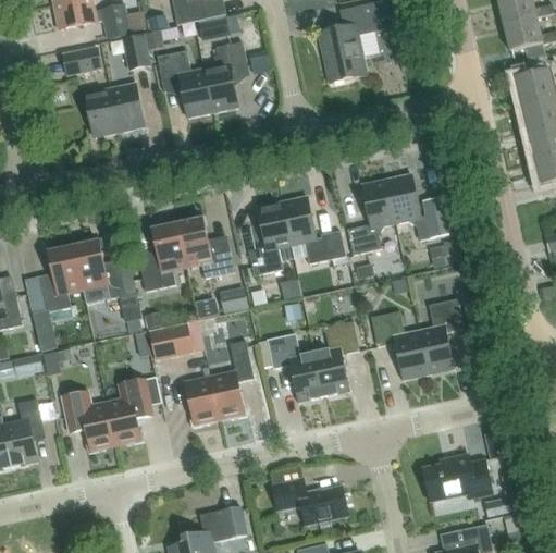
[(63,0),(53,2),(59,28),(97,21),(93,0),(63,0)]
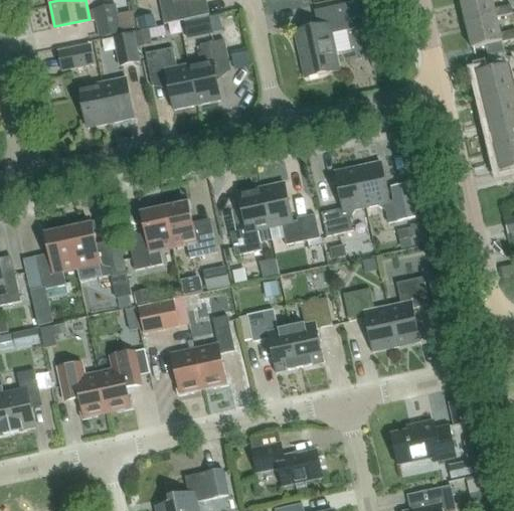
[(158,0),(163,22),(188,16),(185,0),(158,0)]
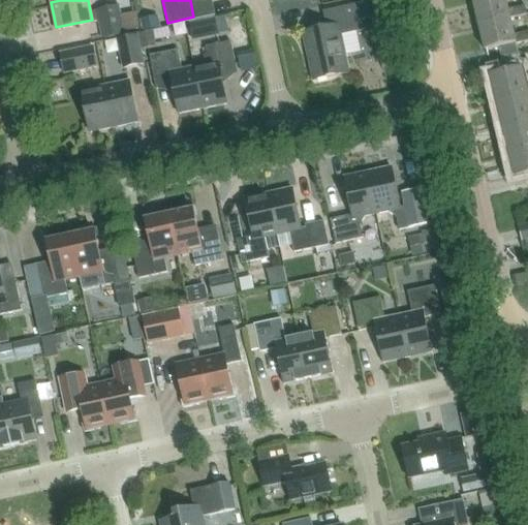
[(358,1),(362,17),(368,16),(371,30),(383,27),(378,0),(363,0),(358,1)]
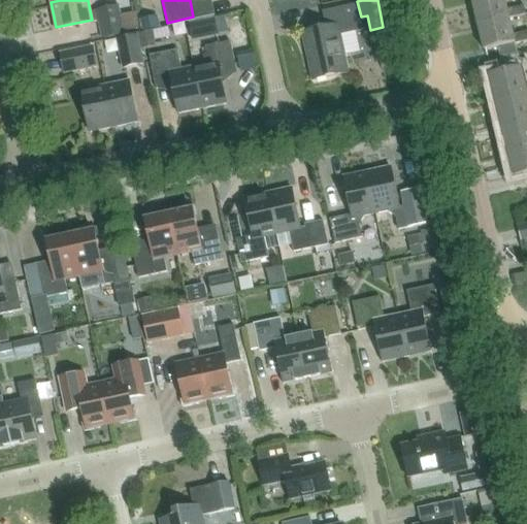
[(475,22),(507,14),(525,11),(523,2),(505,6),(504,0),(471,0),(475,22)]
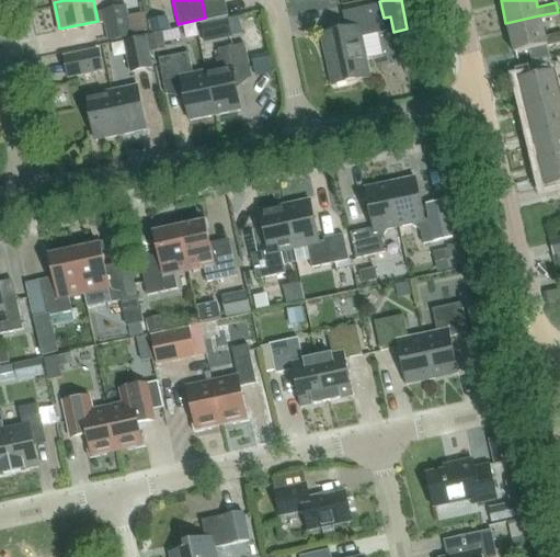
[(132,33),(126,1),(94,8),(98,19),(104,18),(107,37),(132,33)]
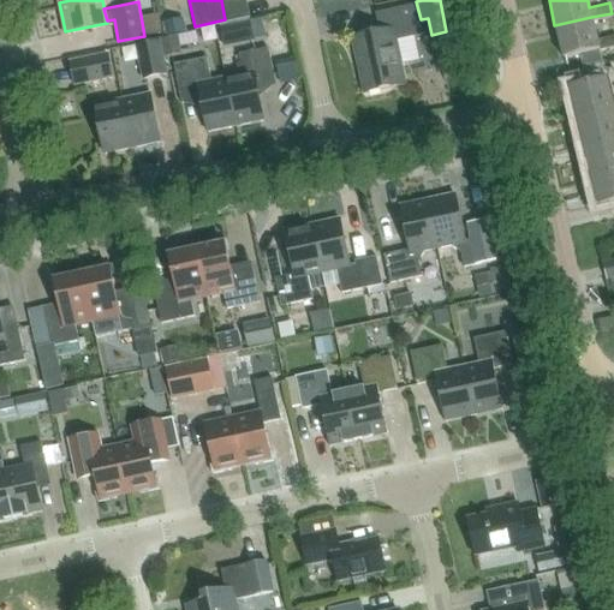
[(394,37),(422,31),(415,1),(375,10),(379,29),(352,34),(364,90),(404,82),(394,37)]
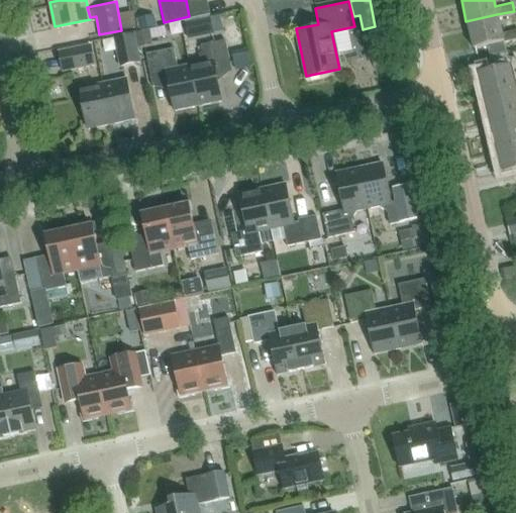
[(157,23),(155,12),(135,16),(138,26),(157,23)]
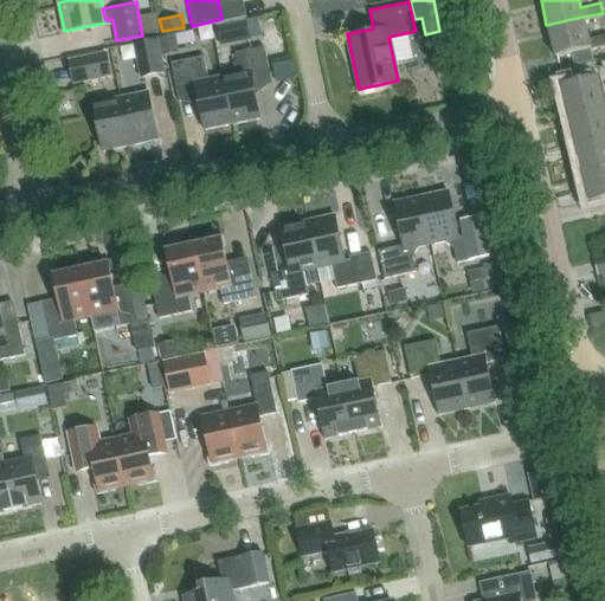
[(220,41),(249,36),(244,15),(216,21),(220,41)]
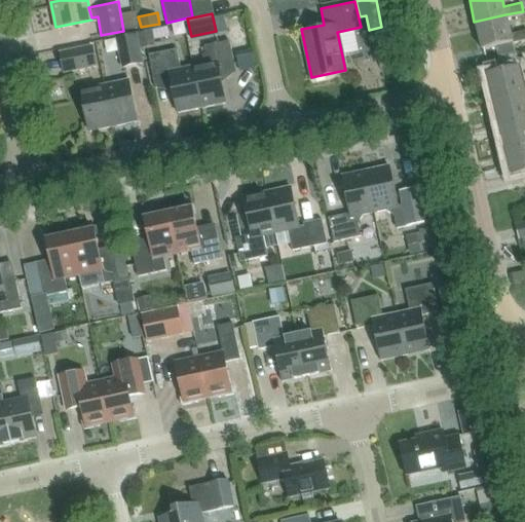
[(505,14),(474,22),(480,47),(510,40),(511,41),(524,37),(524,28),(510,32),(505,14)]
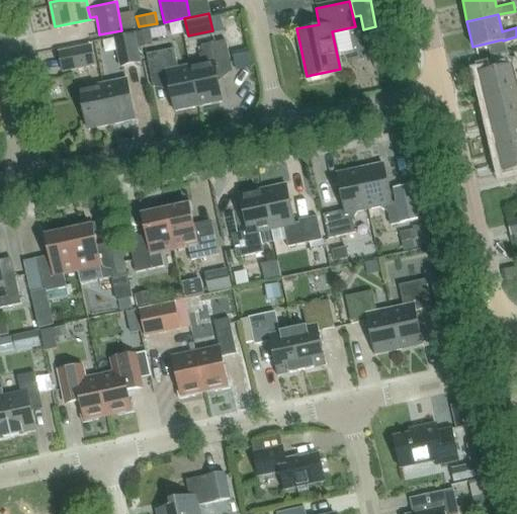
[(150,27),(137,29),(139,44),(152,41),(150,27)]
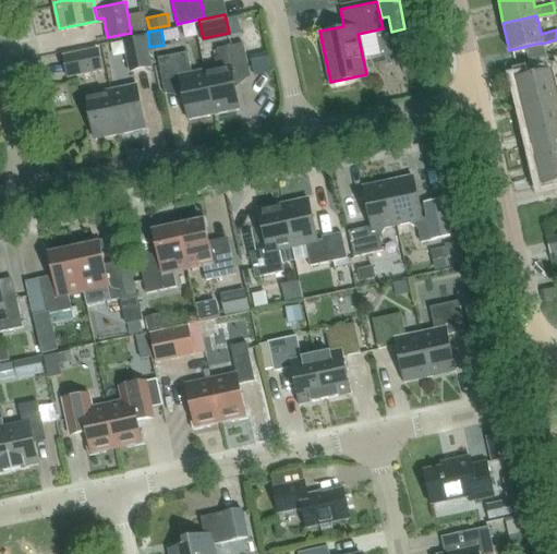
[(152,64),(145,33),(122,37),(129,69),(152,64)]
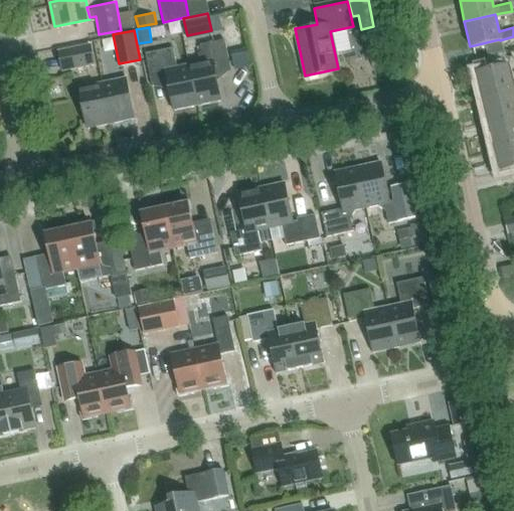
[(223,37),(198,42),(202,59),(188,62),(196,103),(219,98),(213,68),(228,65),(223,37)]
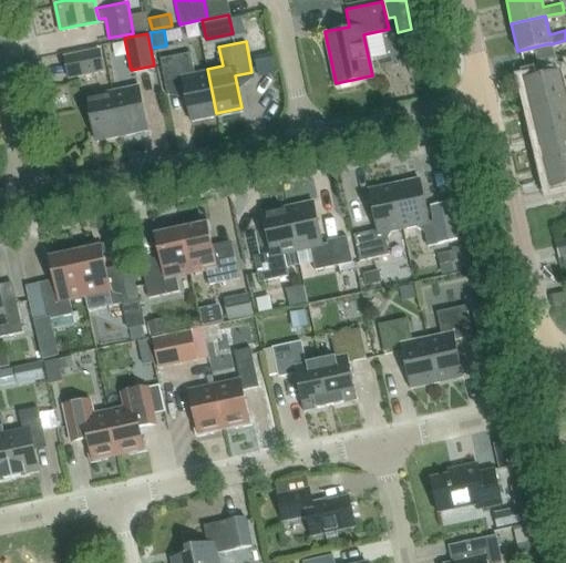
[(63,51),(68,75),(104,68),(100,44),(63,51)]
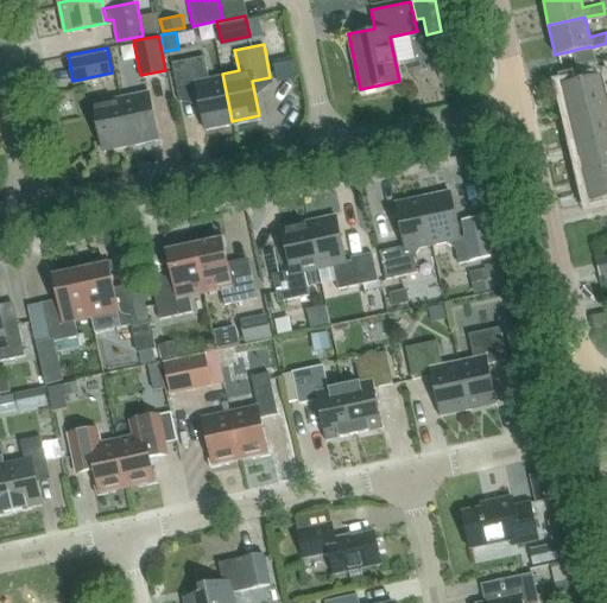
[(178,93),(197,89),(206,127),(232,121),(222,74),(208,76),(203,52),(171,58),(178,93)]
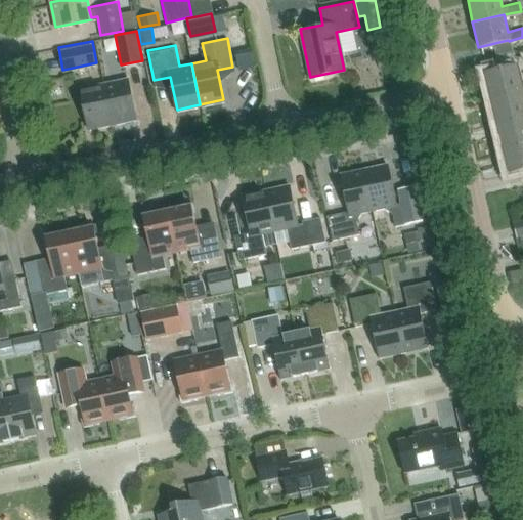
[(490,99),(522,91),(522,82),(520,83),(516,65),(484,72),(490,99)]
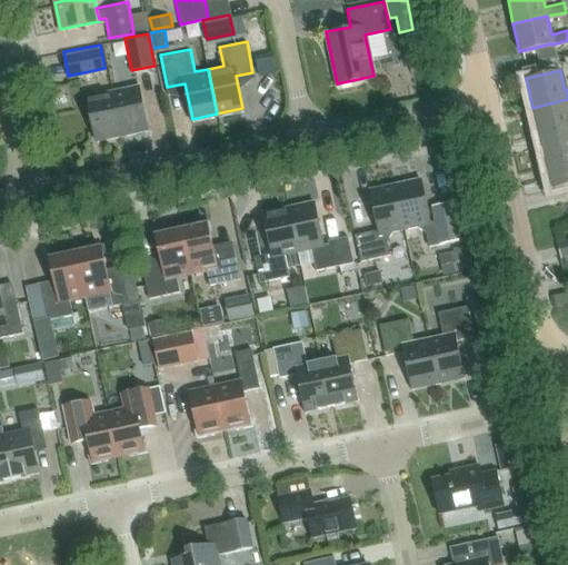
[(69,82),(52,85),(56,105),(72,101),(69,82)]
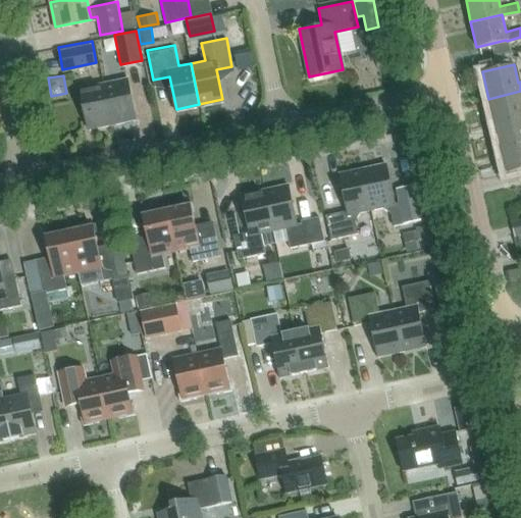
[(103,82),(111,122),(135,118),(126,76),(103,82)]
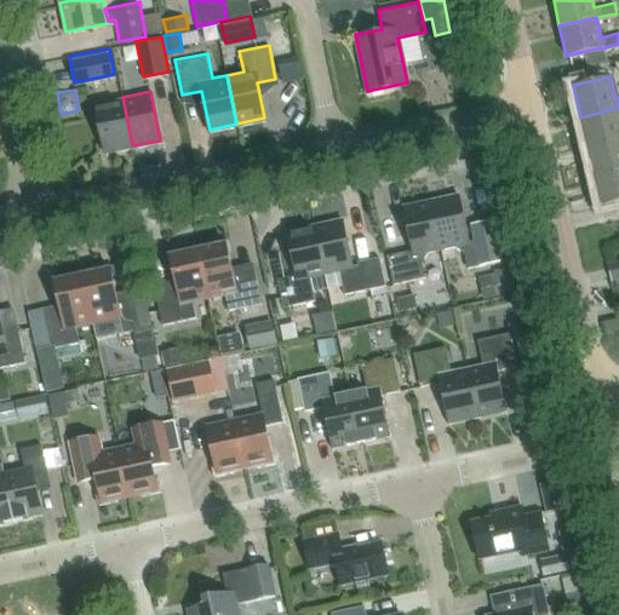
[(122,97),(95,103),(104,151),(132,145),(122,97)]
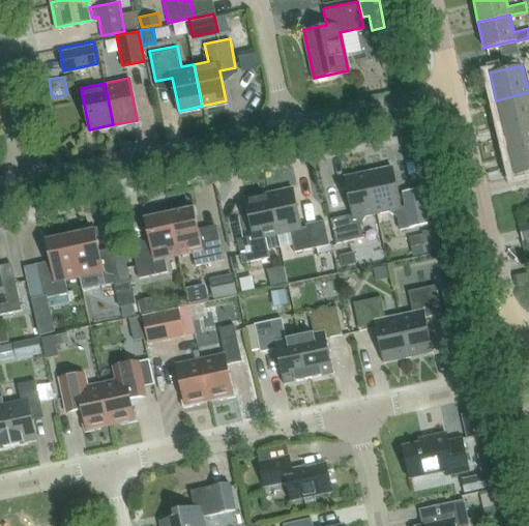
[(502,125),(528,118),(528,95),(528,92),(496,100),(502,125)]
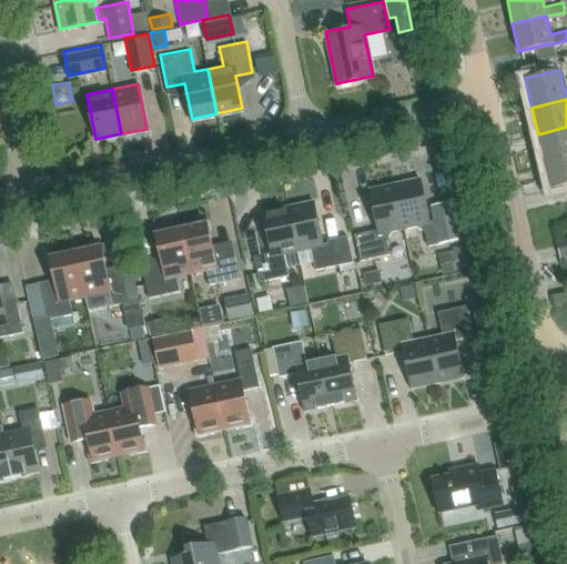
[(545,160),(566,154),(566,127),(538,134),(545,160)]
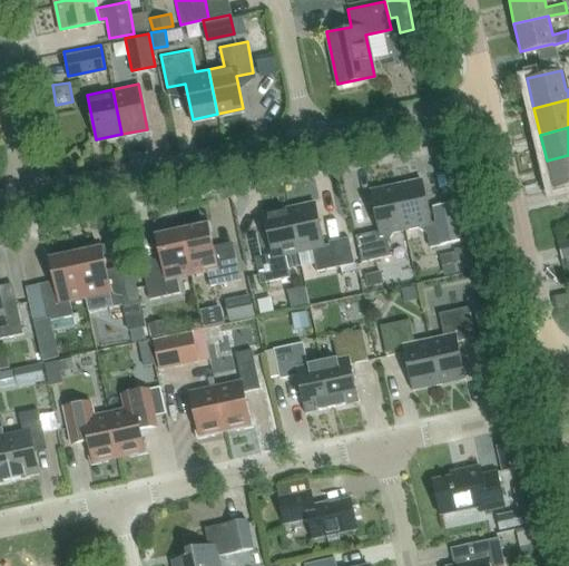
[(568,155),(547,160),(553,188),(568,184),(568,155)]
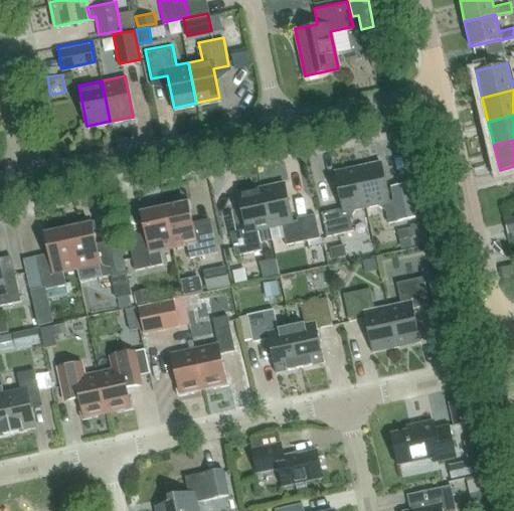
[(380,160),(357,165),(365,204),(377,201),(377,202),(384,208),(387,221),(415,215),(409,189),(393,193),(394,198),(388,199),(380,160)]
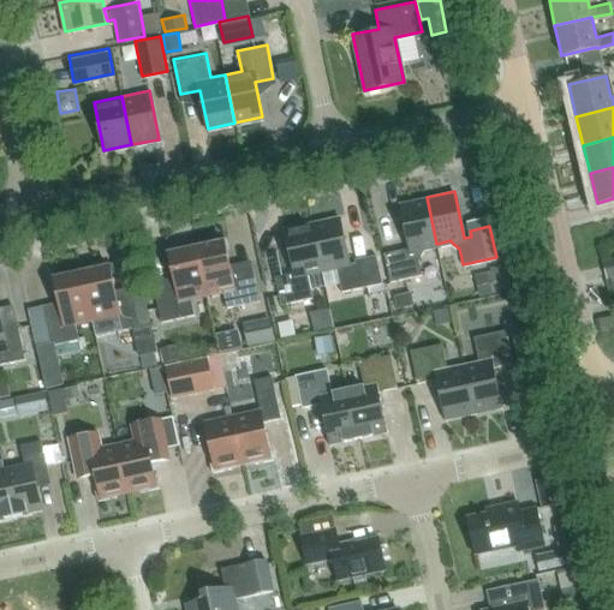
[(436,244),(427,197),(399,203),(409,246),(383,251),(389,280),(422,273),(418,258),(423,249),(422,246),(436,244)]
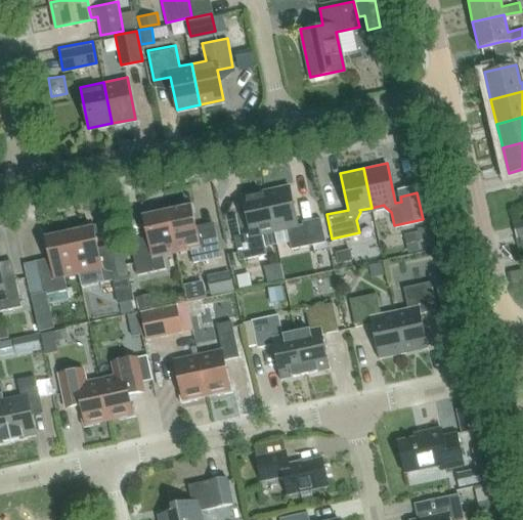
[(265,188),(273,229),(287,227),(291,247),(325,240),(320,215),(302,219),(303,222),(297,223),(289,183),(265,188)]
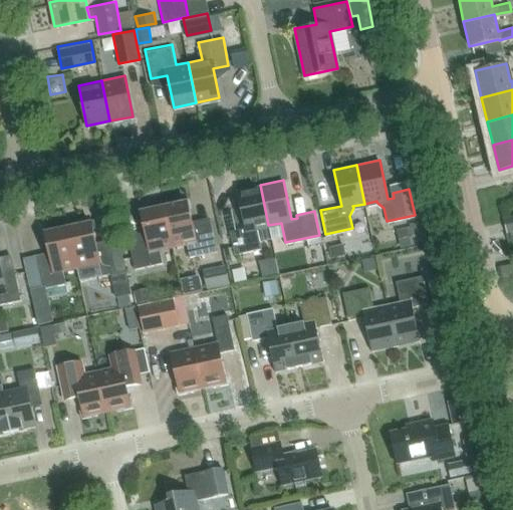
[(257,228),(268,225),(260,185),(237,190),(245,226),(229,230),(234,253),(261,247),(257,228)]
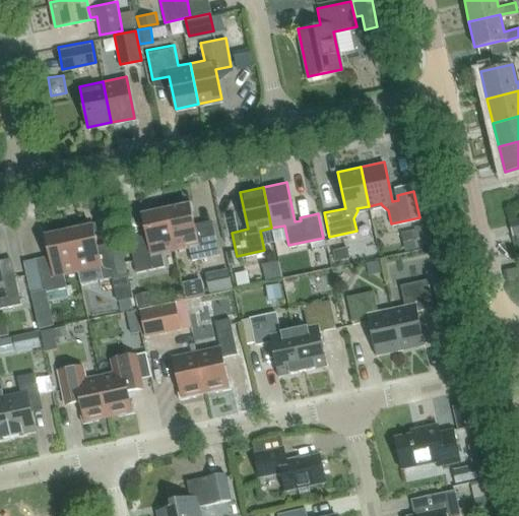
[(195,229),(191,209),(193,208),(192,200),(175,204),(175,206),(166,208),(174,248),(188,245),(191,259),(218,253),(212,224),(195,229)]
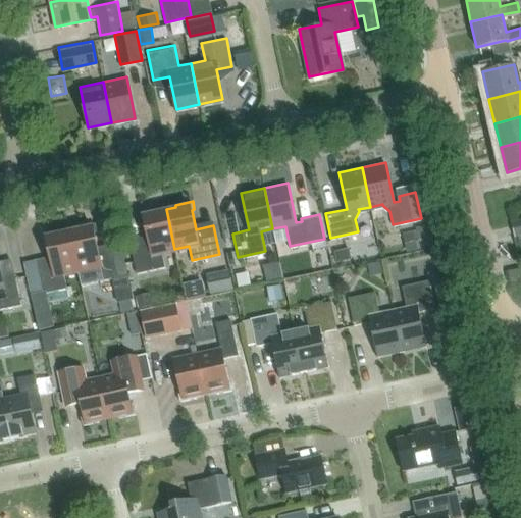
[(157,211),(157,209),(139,212),(141,221),(144,220),(149,243),(131,247),(136,271),(164,265),(161,252),(174,249),(166,209),(157,211)]
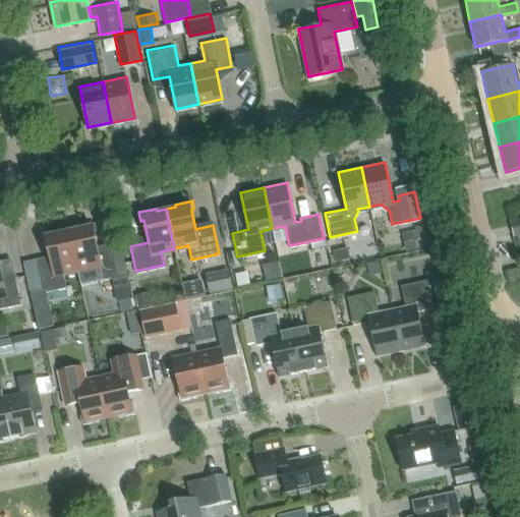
[(512,233),(519,231),(519,215),(509,219),(512,233)]
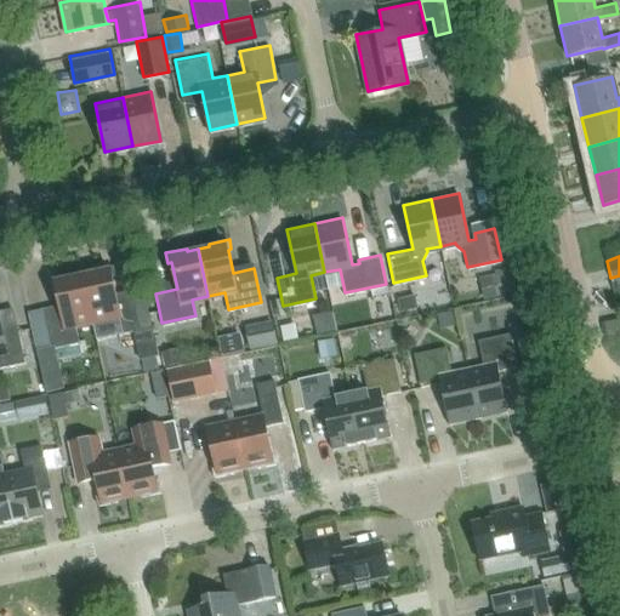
[(510,262),(489,267),(495,294),(516,289),(510,262)]
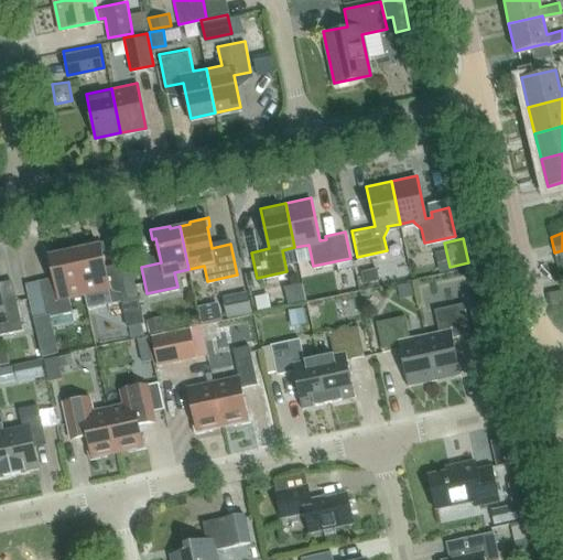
[(107,275),(101,249),(105,248),(103,240),(84,244),(85,247),(74,249),(84,292),(99,289),(101,303),(127,298),(121,272),(107,275)]
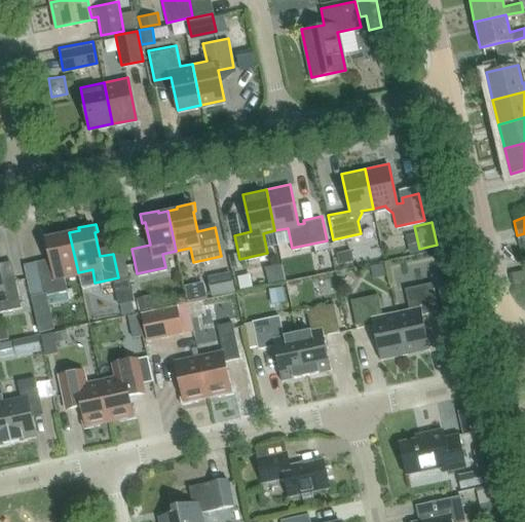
[(32,297),(44,294),(45,294),(46,302),(69,297),(64,275),(78,272),(69,232),(60,234),(60,231),(42,235),(44,244),(46,244),(51,266),(26,272),(32,297)]
